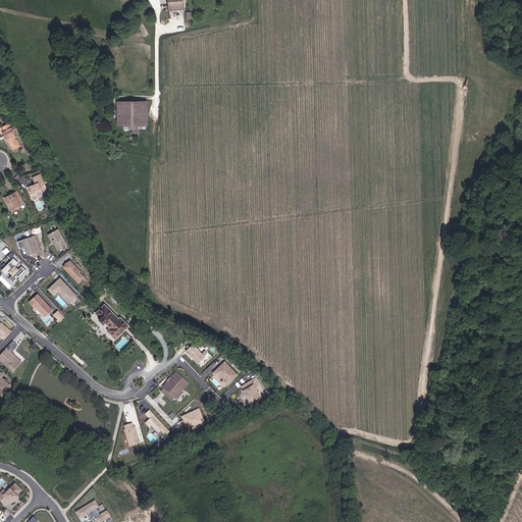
[(181,0),(167,0),(169,10),(184,9),(181,0)]
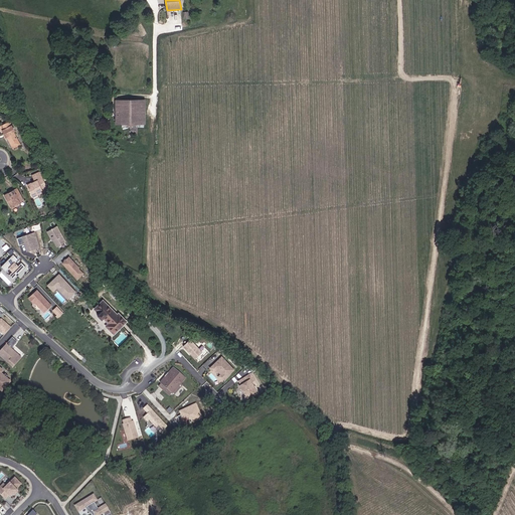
[(116,128),(145,128),(145,100),(117,100),(117,111),(116,128)]
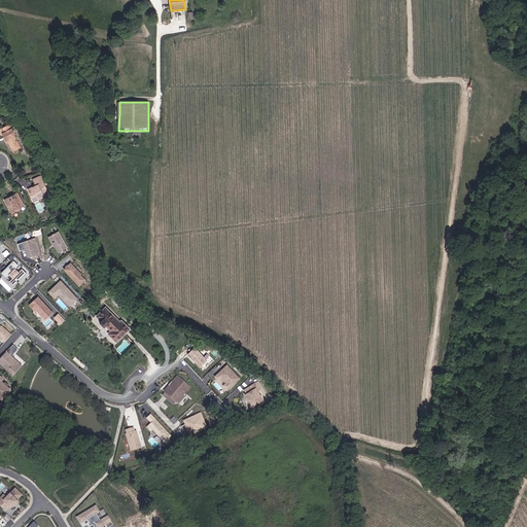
[(7,139),(9,138),(13,144),(20,141),(14,132),(16,131),(11,123),(0,128),(2,131),(3,131),(7,139)]
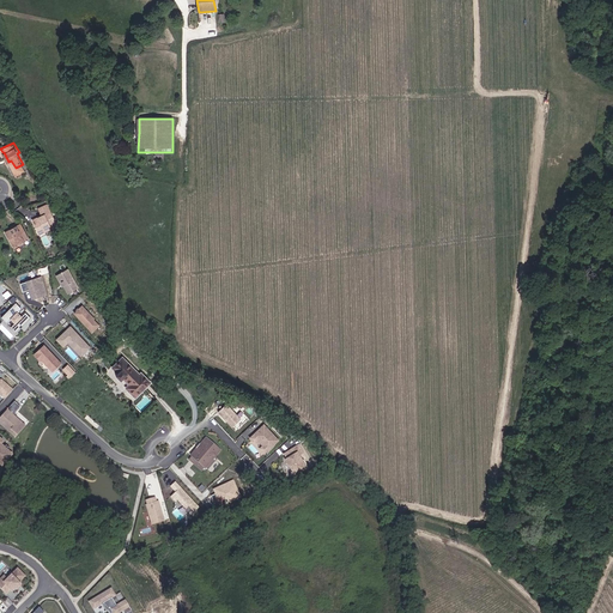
[(43,214),(34,218),(38,231),(50,226),(52,229),(58,226),(48,205),(41,207),(43,214)]
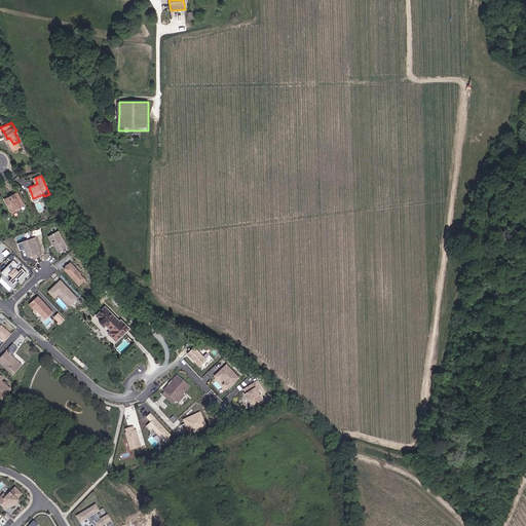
[(10,213),(25,207),(20,192),(4,198),(10,213)]
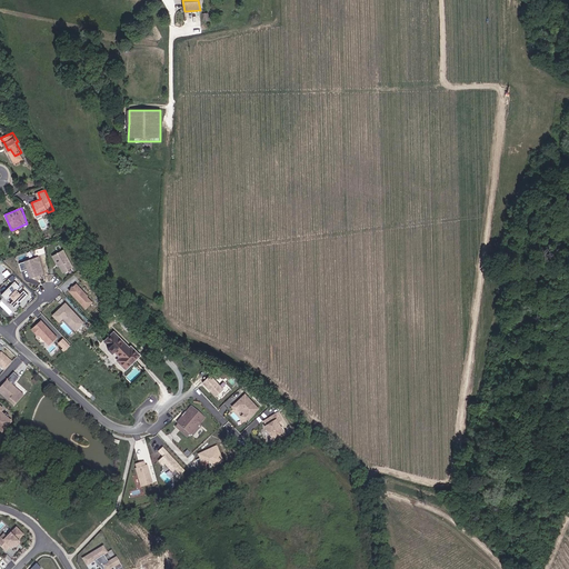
[(73,266),(63,249),(53,255),(58,263),(59,262),(60,265),(63,271),(73,266)]
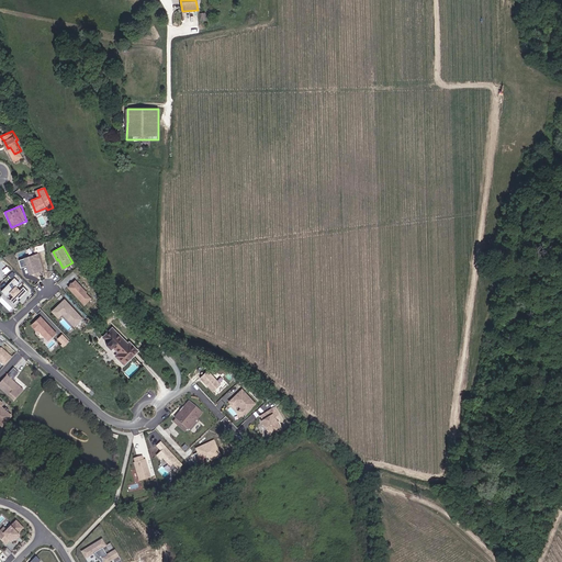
[(44,269),(38,253),(20,259),(22,266),(27,265),(31,272),(44,269)]
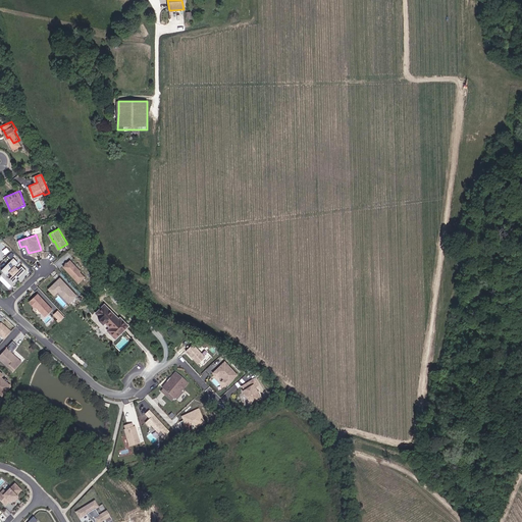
[(15,282),(28,270),(22,266),(19,269),(15,265),(19,262),(14,257),(2,269),(7,274),(10,271),(13,274),(10,277),(15,282)]
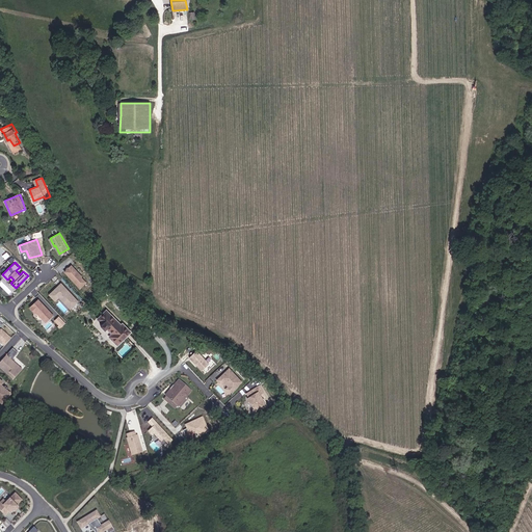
[(87,283),(71,266),(64,272),(81,289),(87,283)]
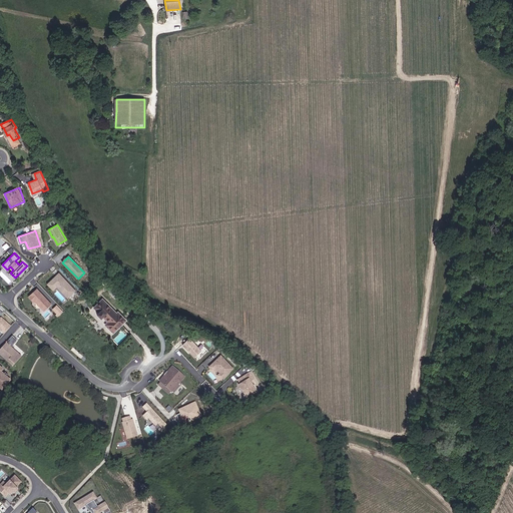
[(76,290),(60,273),(48,283),(54,289),(57,286),(64,293),(68,290),(72,294),(76,290)]
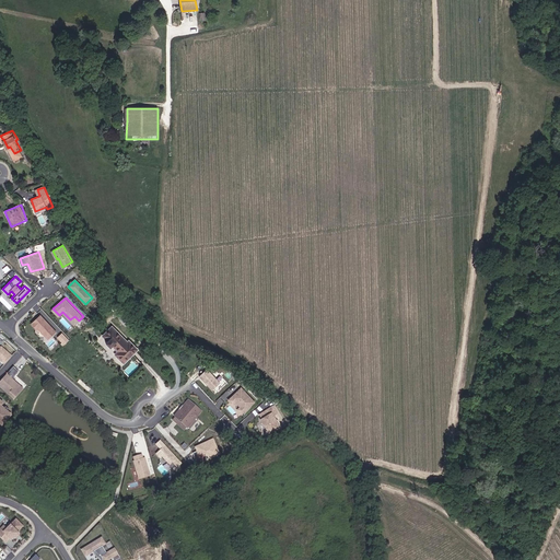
[(57,331),(41,314),(32,323),(37,329),(38,328),(48,338),(57,331)]
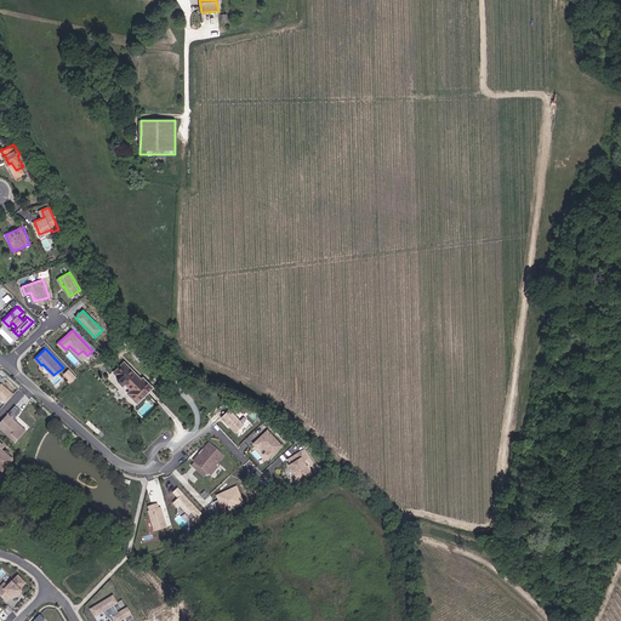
[(126,357),(110,371),(117,377),(114,380),(119,386),(123,383),(129,389),(124,393),(134,404),(157,383),(147,372),(143,375),(126,357)]
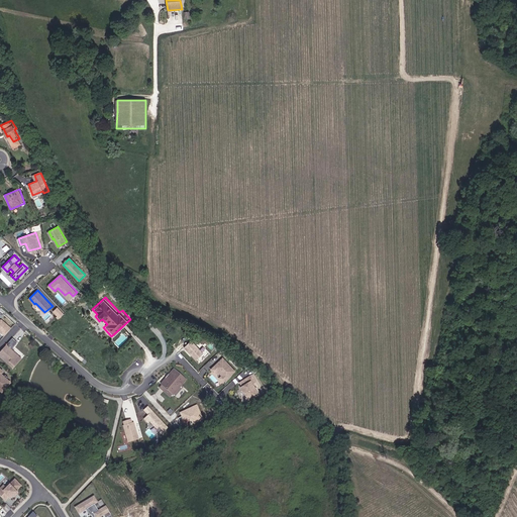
[(58,306),(53,312),(60,318),(65,313),(58,306)]
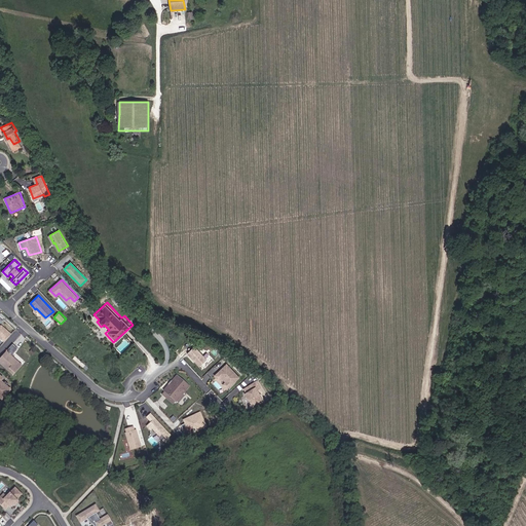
[(11,334),(2,326),(1,327),(0,326),(0,336),(4,341),(11,334)]
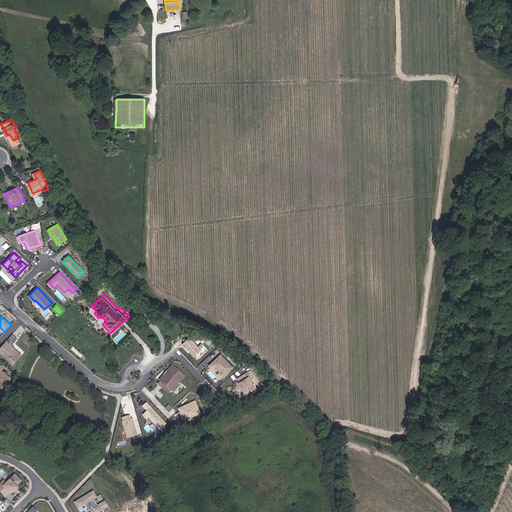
[(202,350),(190,337),(183,344),(195,357),(202,350)]
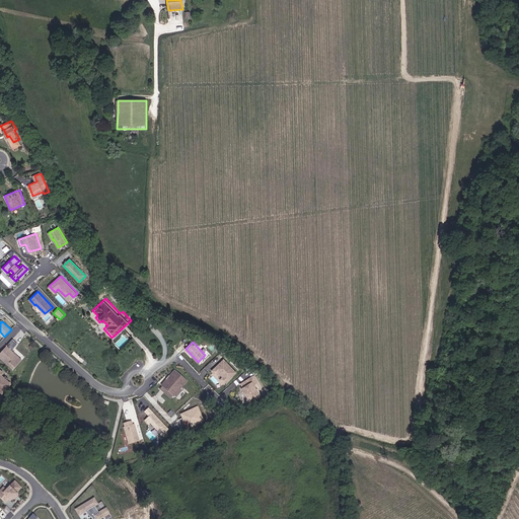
[(22,360),(6,346),(0,353),(0,360),(13,371),(22,360)]
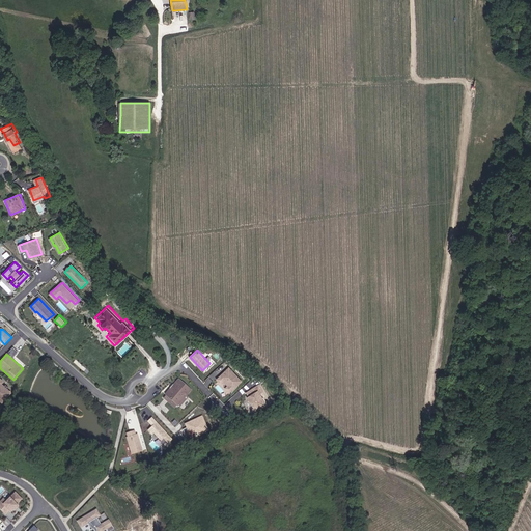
[(243,383),(230,368),(218,380),(221,384),(224,382),(228,387),(226,389),(230,393),(243,383)]
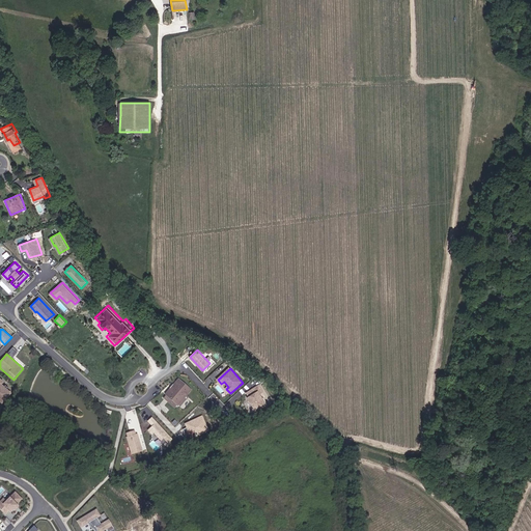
[(4,382),(0,378),(0,402),(2,404),(12,393),(2,385),(4,382)]
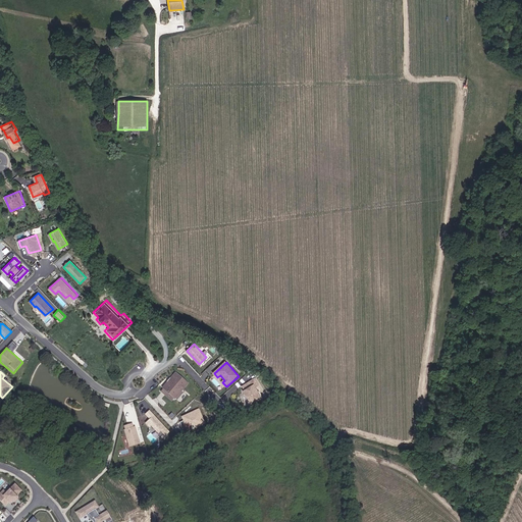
[(164,390),(175,401),(188,385),(176,376),(164,390)]
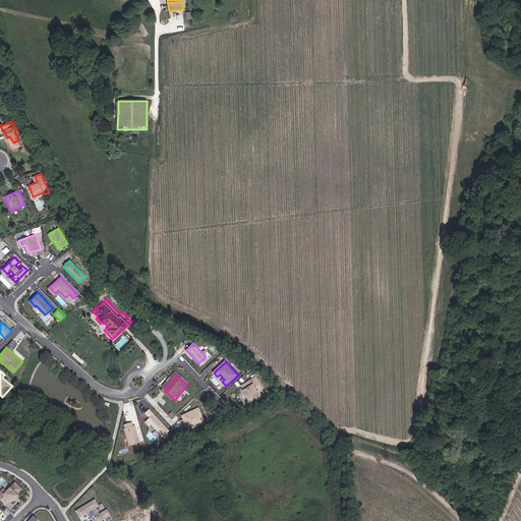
[(250,402),(262,396),(258,392),(257,393),(254,388),(258,386),(254,380),(242,387),(244,391),(244,394),(247,399),(248,398),(250,402)]
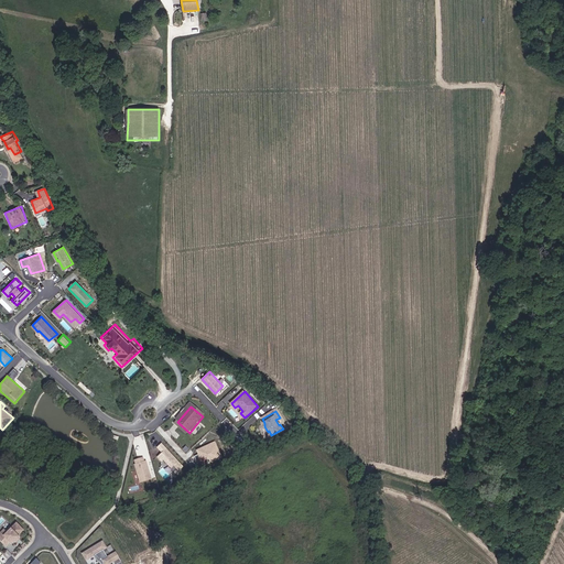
[(215,441),(205,445),(196,448),(204,465),(223,456),(215,441)]
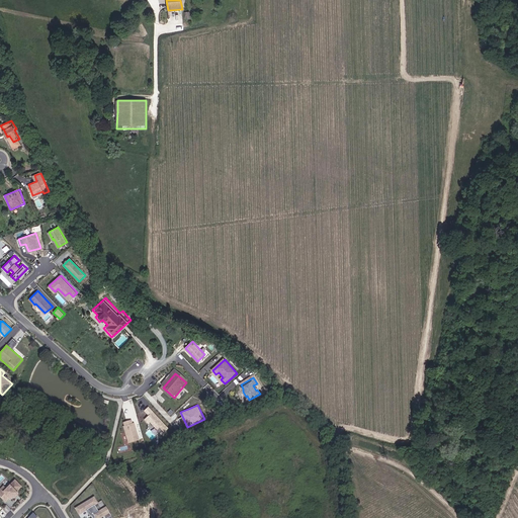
[(168,429),(149,407),(145,411),(149,416),(145,419),(149,423),(150,422),(157,430),(160,427),(164,433),(168,429)]
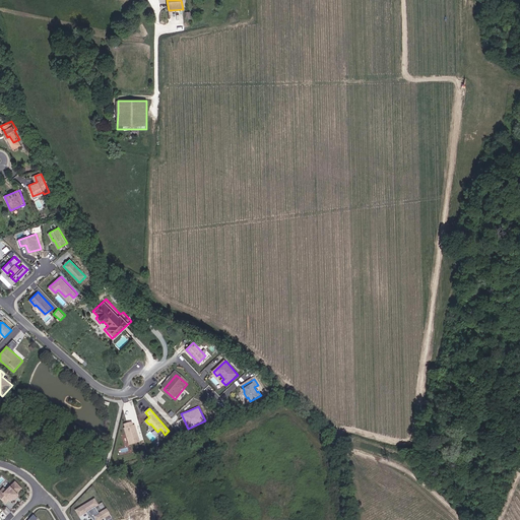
[(138,442),(136,434),(137,433),(135,425),(133,426),(132,421),(125,424),(126,428),(127,428),(131,443),(138,442)]
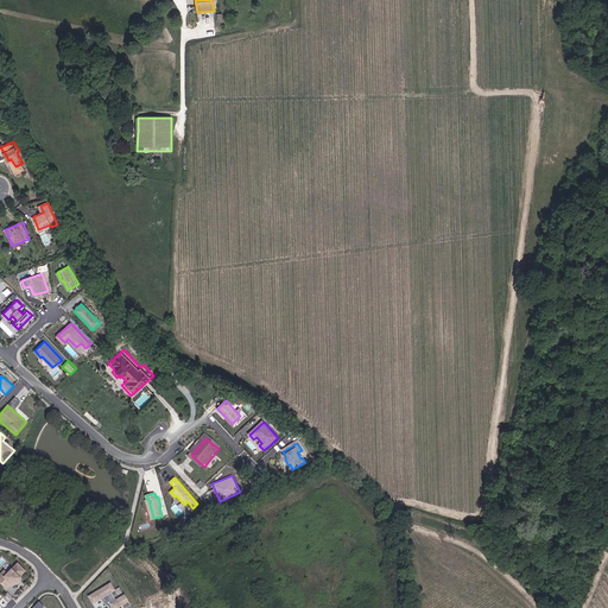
[(0,574),(0,582),(6,589),(11,584),(12,587),(17,582),(19,580),(20,580),(19,578),(25,572),(18,564),(12,570),(11,569),(6,574),(2,576),(1,575),(0,574)]
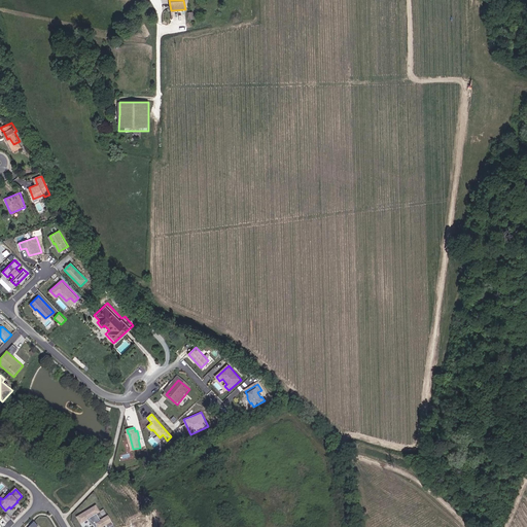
[(97,526),(101,526),(105,525),(106,526),(108,526),(113,525),(108,516),(100,521),(96,514),(99,513),(95,506),(76,518),(80,524),(88,520),(92,526),(93,525),(93,526),(96,526),(97,526)]
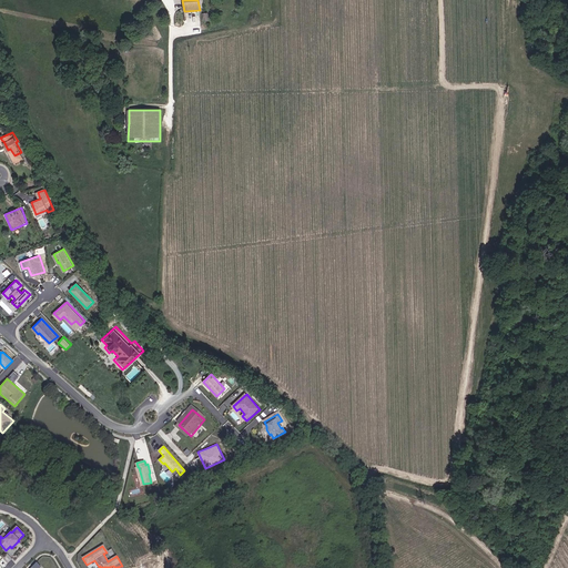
All buildings are outlined.
